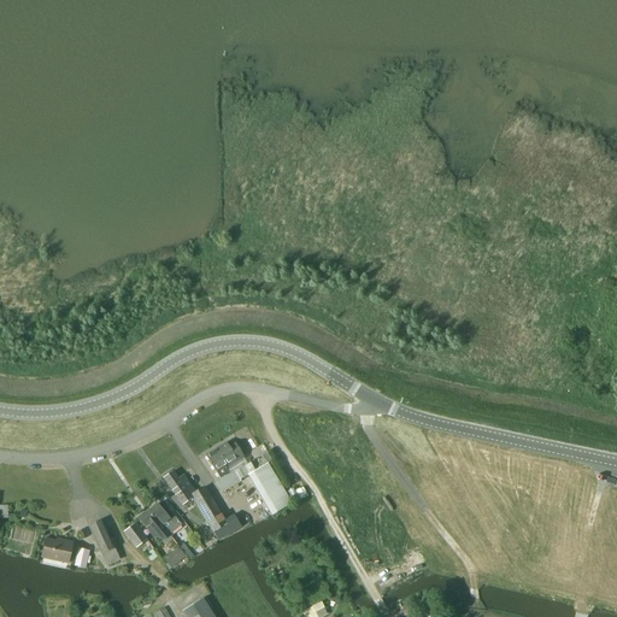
[(228,468),(244,458),(235,444),(228,447),(225,444),(205,456),(215,471),(217,470),(222,479),(228,474),(223,466),(225,465),(228,468)]
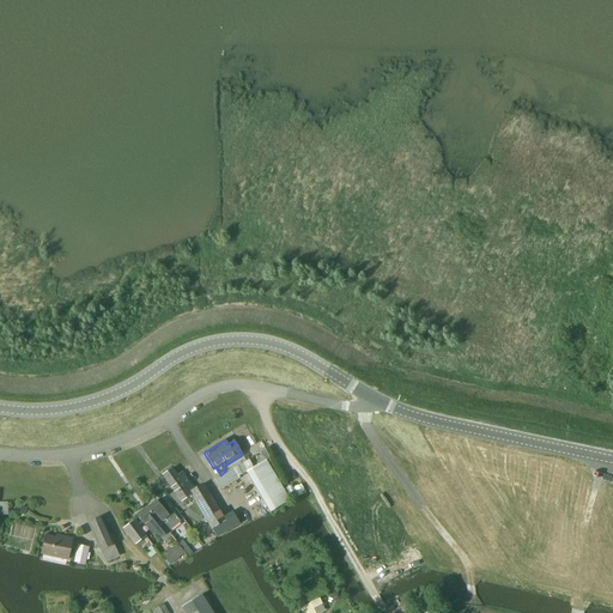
[(253,467),(246,471),(269,513),(290,501),(266,460),(253,467)]
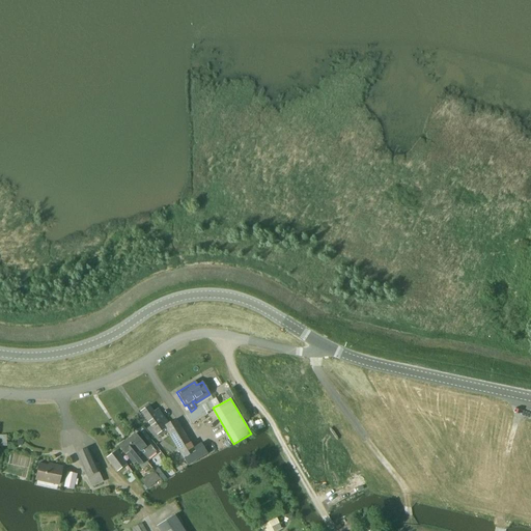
[(148,406),(140,411),(157,435),(165,428),(163,426),(168,423),(159,409),(152,412),(148,406)]
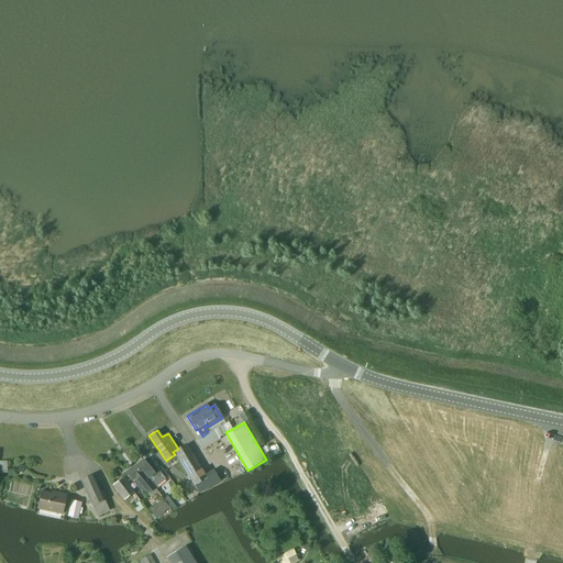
[(209,433),(197,441),(202,450),(220,439),(219,437),(214,430),(209,433)]
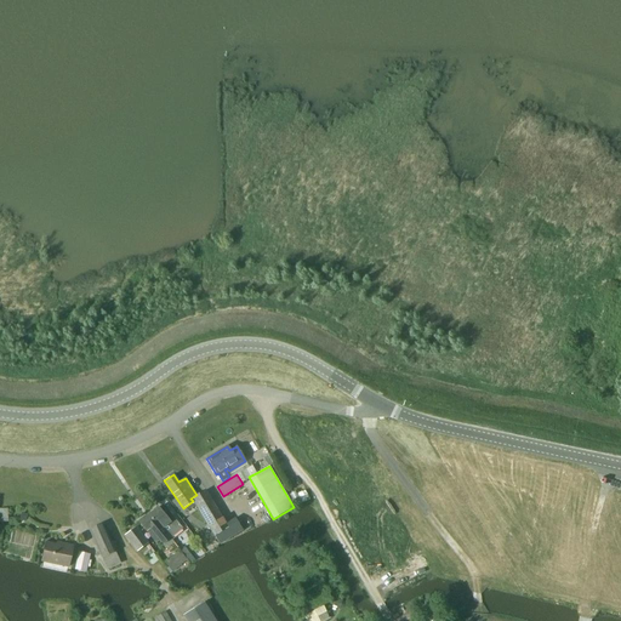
[(197,495),(191,499),(193,501),(214,536),(215,535),(228,527),(205,490),(197,495)]
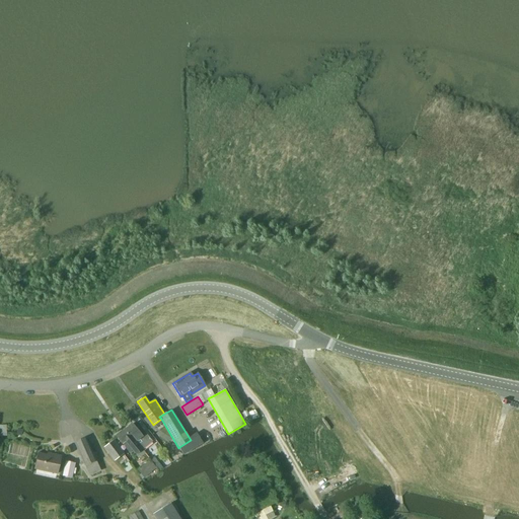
[(132,424),(124,430),(129,438),(131,436),(142,450),(152,442),(136,422),(133,425),(132,424)]
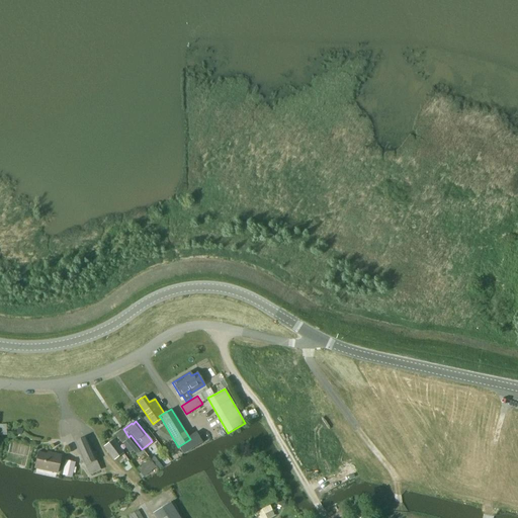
[(123,429),(115,436),(122,444),(124,442),(127,445),(132,450),(136,454),(139,458),(145,453),(142,449),(131,435),(128,437),(123,429)]
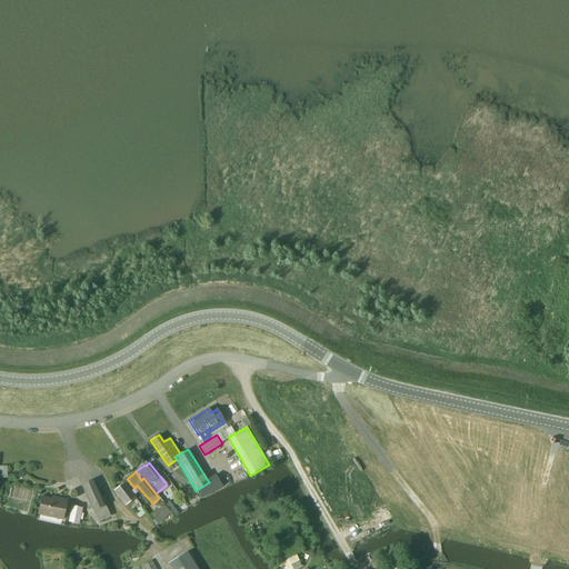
[(93,480),(81,486),(98,521),(110,516),(106,506),(108,505),(107,502),(105,503),(93,480)]
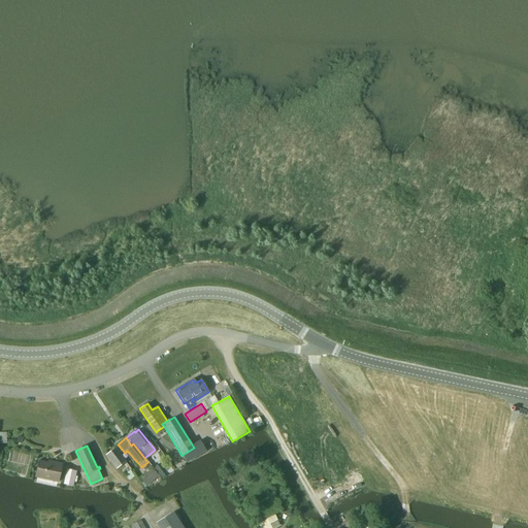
[(126,462),(114,449),(106,455),(117,469),(126,462)]
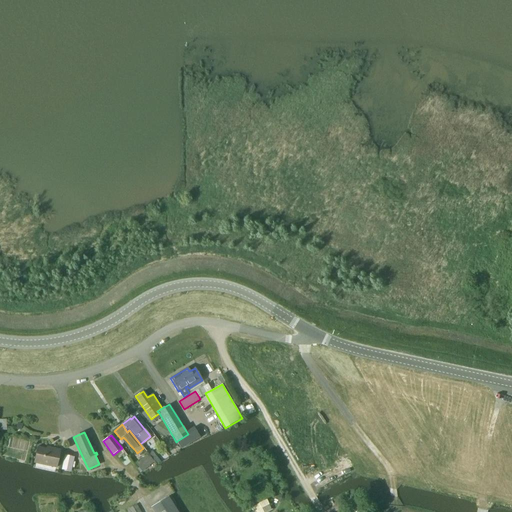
[(34,463),(56,468),(60,450),(47,447),(46,448),(37,447),(34,463)]
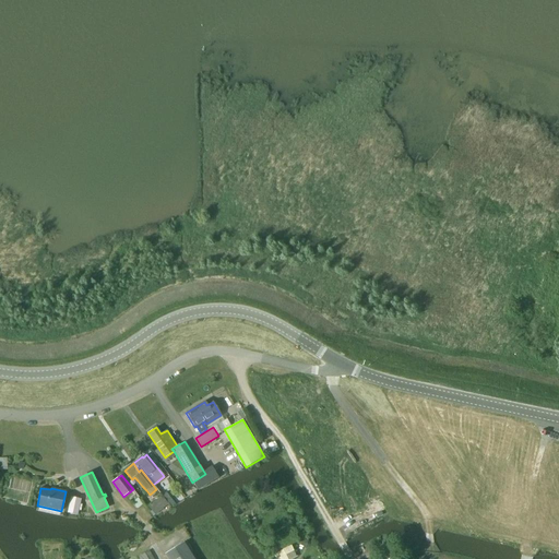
[(162,496),(152,503),(158,511),(168,503),(162,496)]
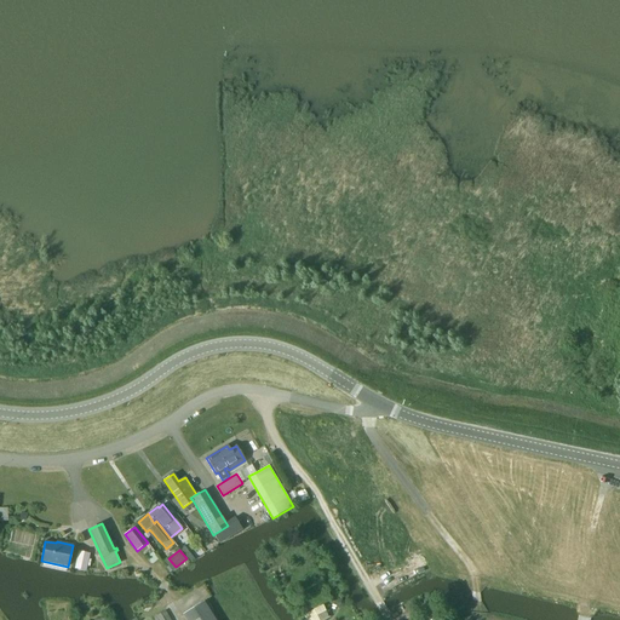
[(75,569),(86,570),(90,554),(79,552),(75,569)]
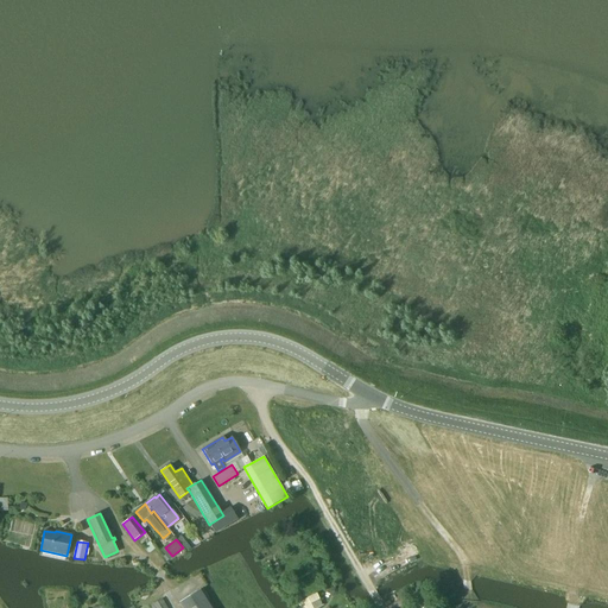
[(150,543),(145,546),(150,553),(156,549),(150,543)]
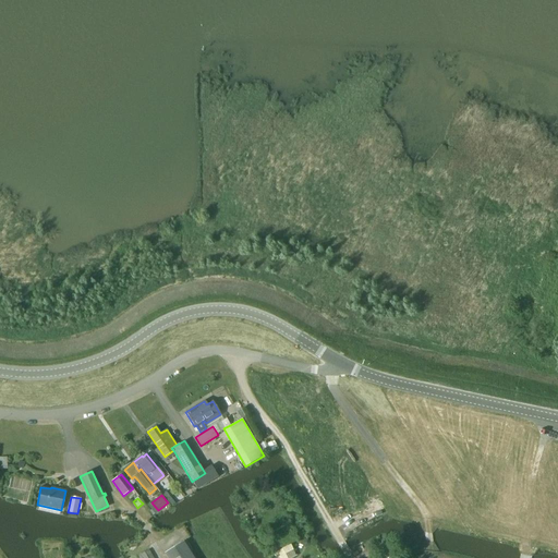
[(192,557),(182,542),(164,554),(166,557),(192,557)]
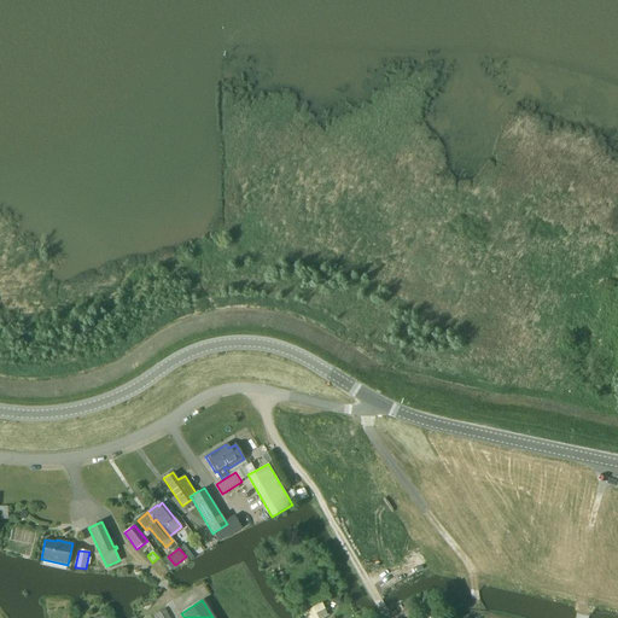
[(303,614),(304,617),(322,617),(327,616),(321,605),(312,608),(303,614)]
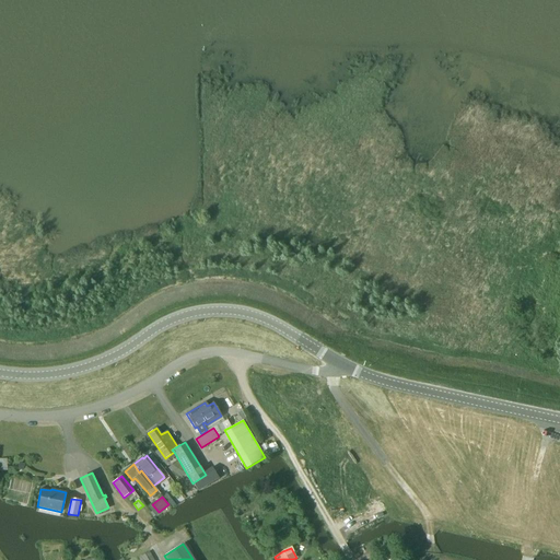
All buildings are outlined.
